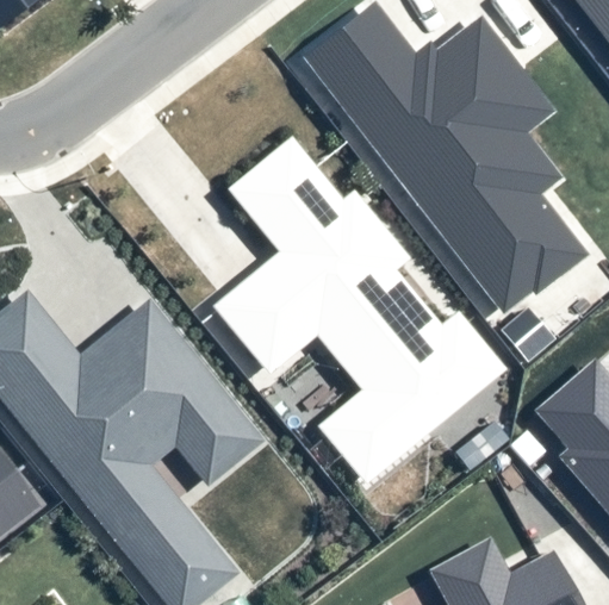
[(0,0),(0,24),(32,0),(0,0)]
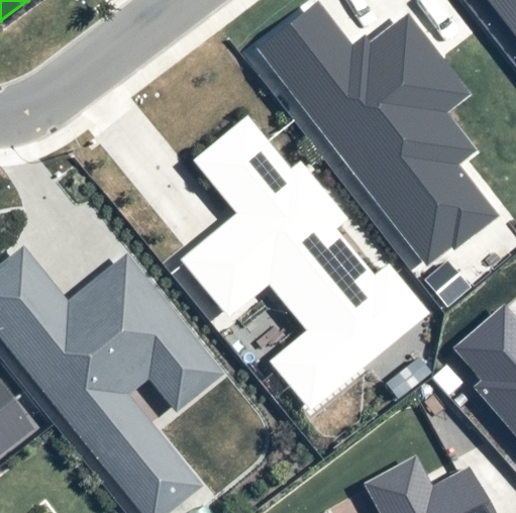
[(407,11),(368,41),(363,35),(351,43),(317,0),(315,0),(255,45),(427,264),(450,245),(453,250),(502,213),(462,163),(478,150),(447,112),(472,94),(407,11)]
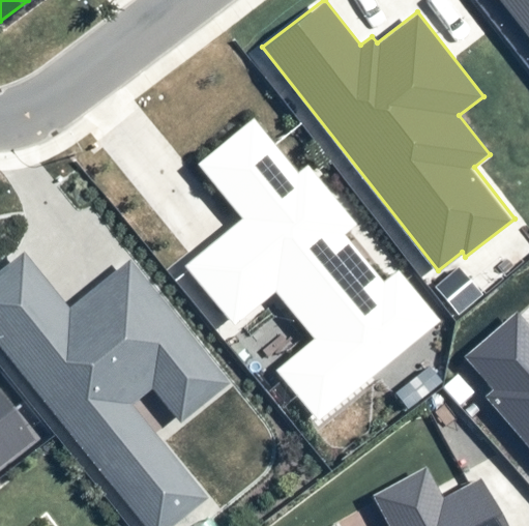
[(495,0),(528,45),(528,0),(495,0)]
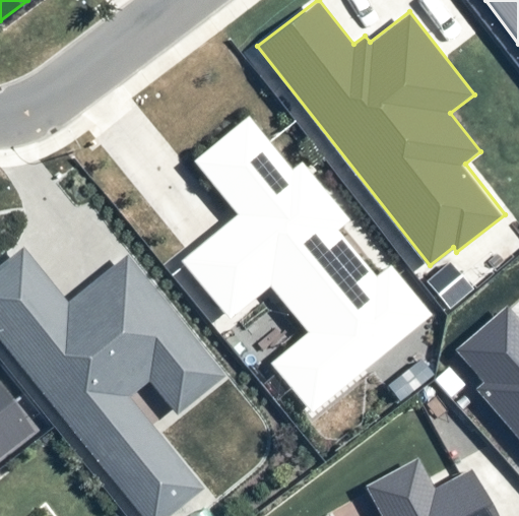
[(390,264),(376,276),(337,229),(349,217),(302,160),(289,171),(247,120),(196,163),(238,213),(185,257),(234,316),(269,285),(308,332),(271,362),(311,409),(430,312),(390,264)]
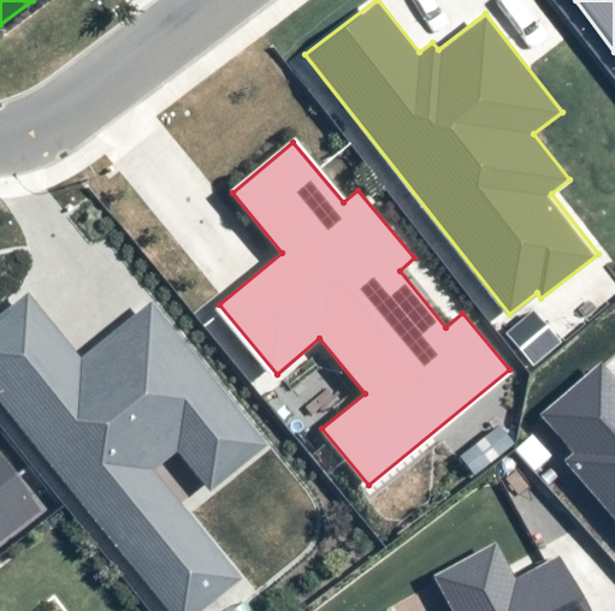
[(153,468),(177,448),(211,487),(266,443),(151,301),(82,356),(29,291),(0,314),(0,398),(173,610),(199,610),(242,576),(153,468)]
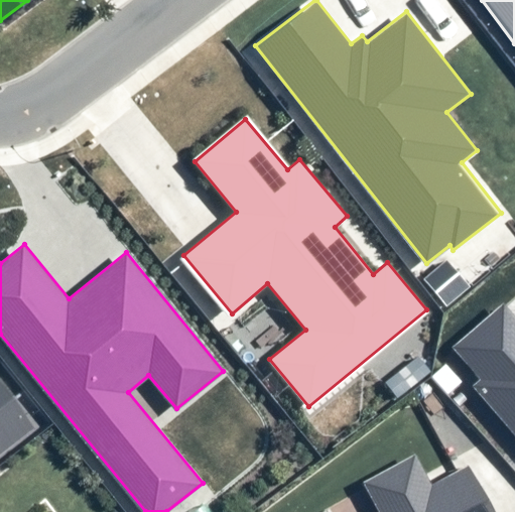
[(514,316),(502,302),(453,345),(481,377),(473,385),(514,432),(514,316)]
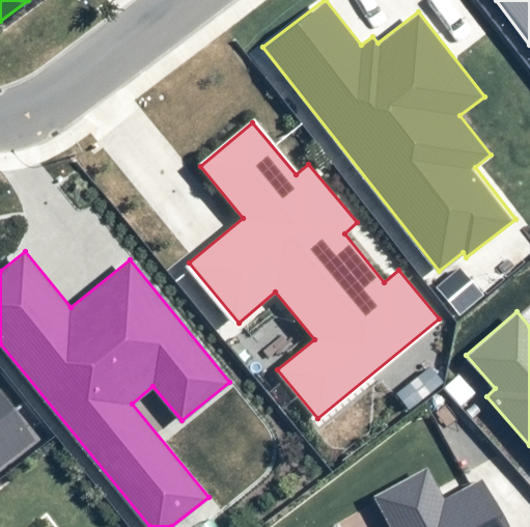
[(0,465),(37,437),(0,389),(0,465)]
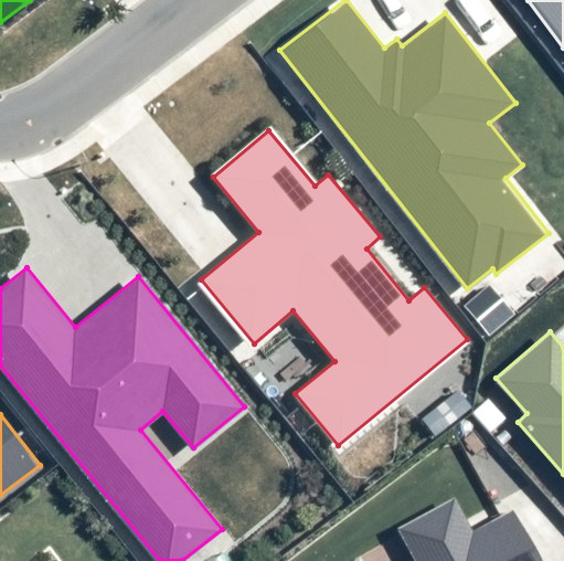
[(539,560),(513,512),(475,532),(455,496),(395,527),(413,560),(539,560)]
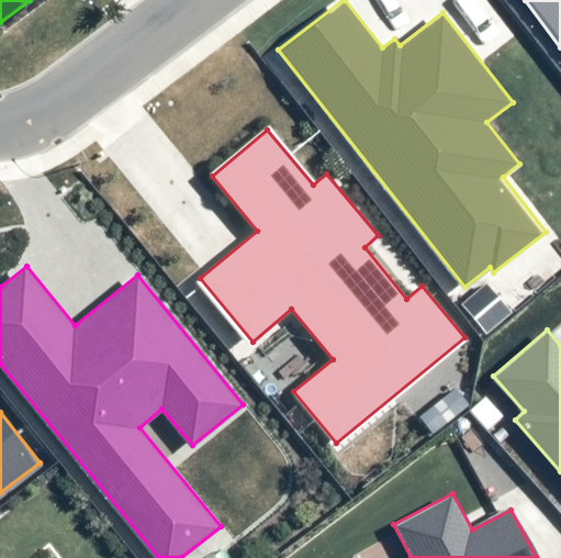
All buildings are outlined.
